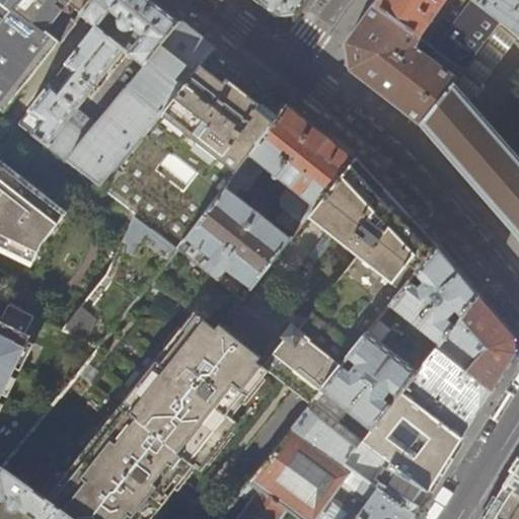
[(59,41),(47,31),(64,11),(69,4),(81,13),(91,0),(0,0),(0,107),(3,110),(59,41)]
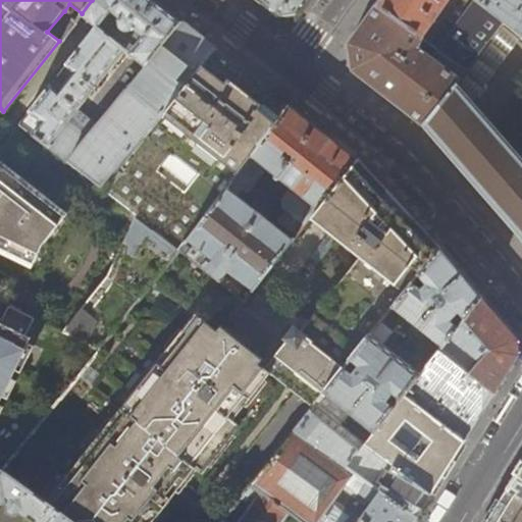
[(74,72),(60,91),(52,85),(31,111),(43,121),(33,135),(103,189),(210,53),(214,48),(172,15),(153,0),(119,0),(98,28),(67,66),(74,72)]
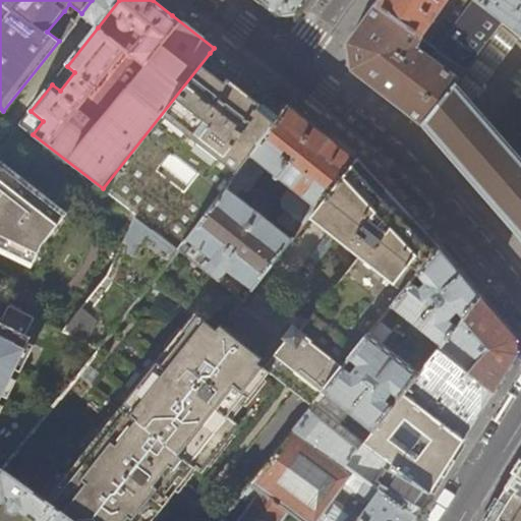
[(92,22),(98,27),(119,0),(92,0),(81,13),(80,14),(92,22)]
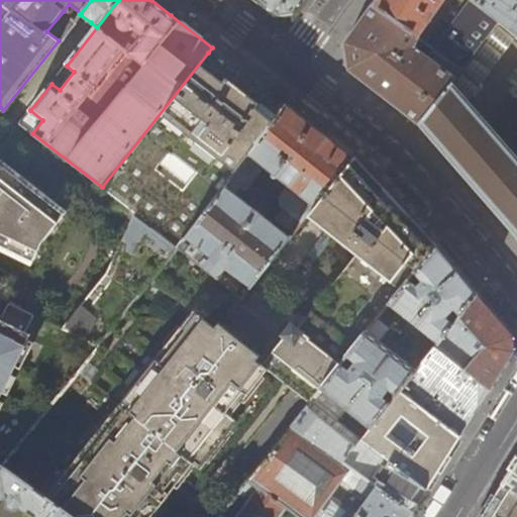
[(257,0),(278,15),(293,13),(302,0),(257,0)]
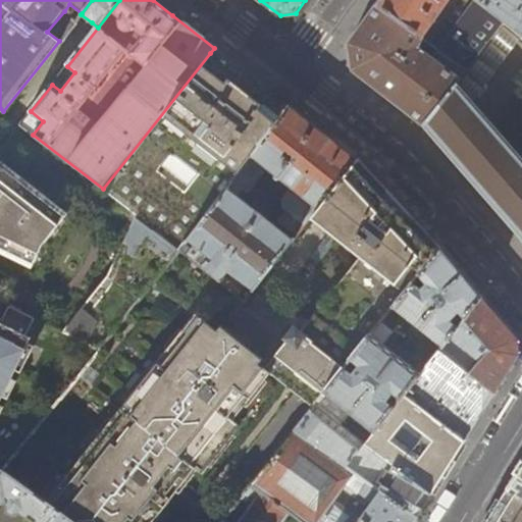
[(449,0),(379,0),(376,5),(421,38),(449,0)]
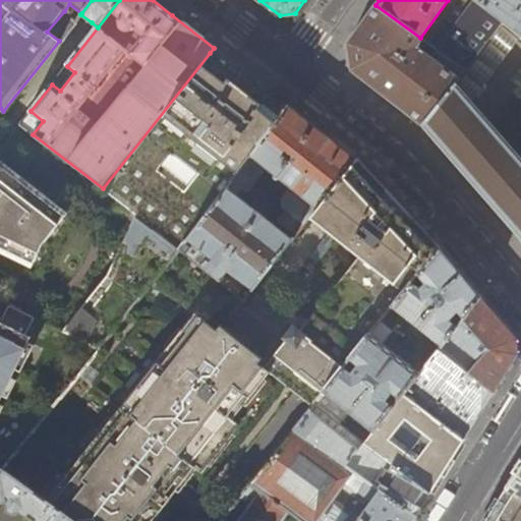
[(466,71),(504,23),(475,0),(437,50),(466,71)]
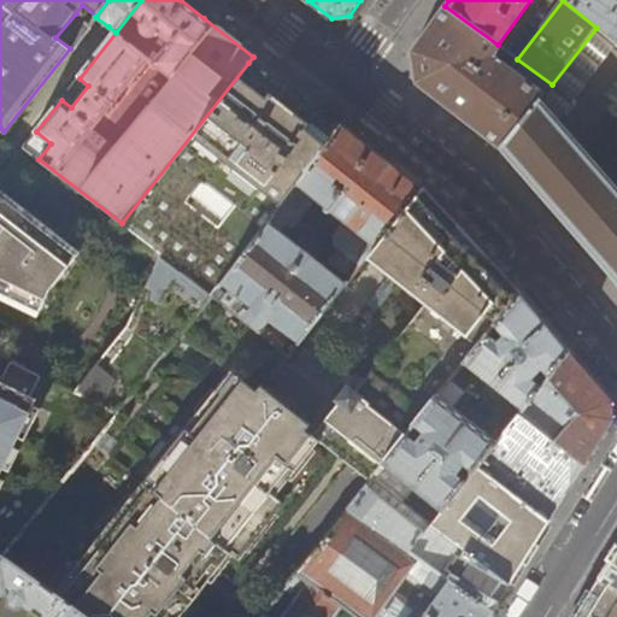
[(616,0),(562,0),(563,0),(597,28),(616,43),(616,0)]
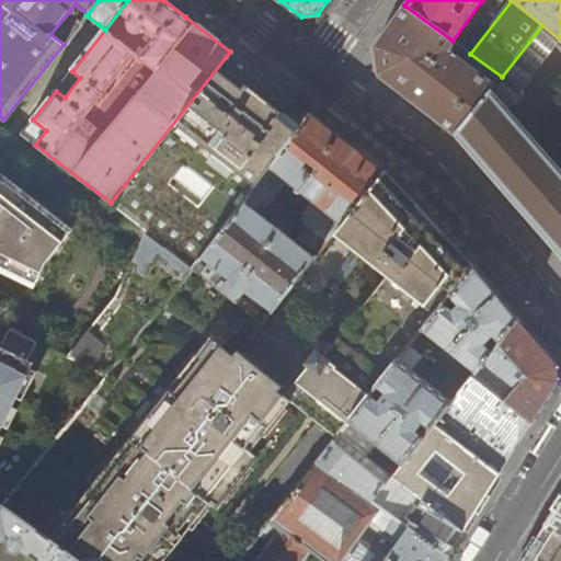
[(453,41),(404,6),(374,47),(377,76),(396,90),(455,136),(502,77),(470,54),(453,41)]
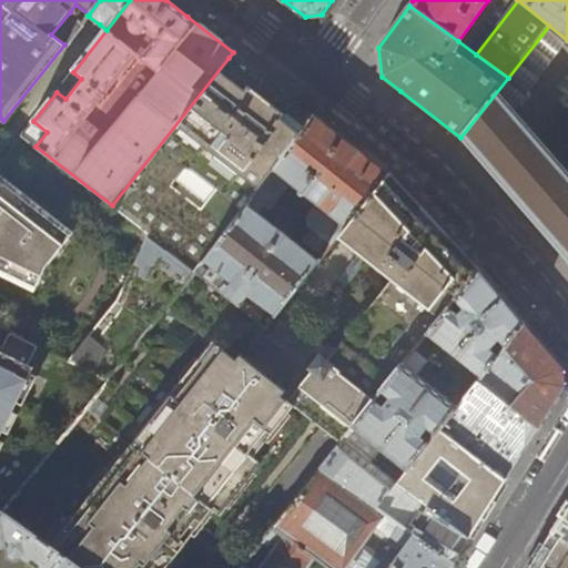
[(51,34),(64,44),(82,22),(70,12),(51,34)]
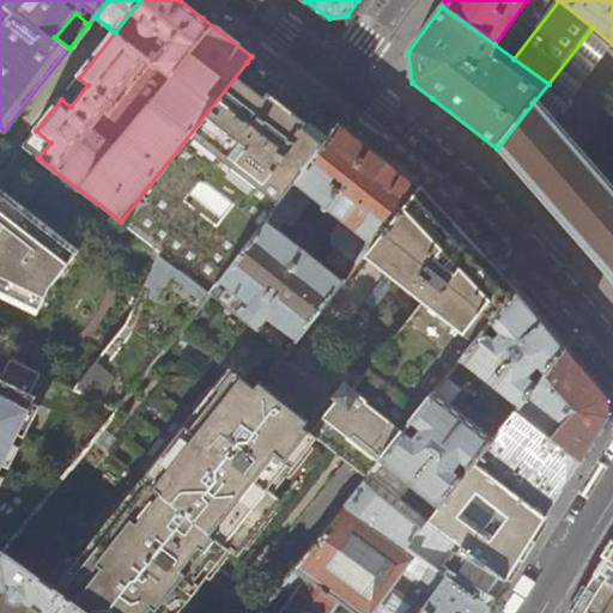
[(612,188),(557,123),(612,73),(612,43),(593,28),(548,84),(497,149),(519,173),(612,280),(612,188)]
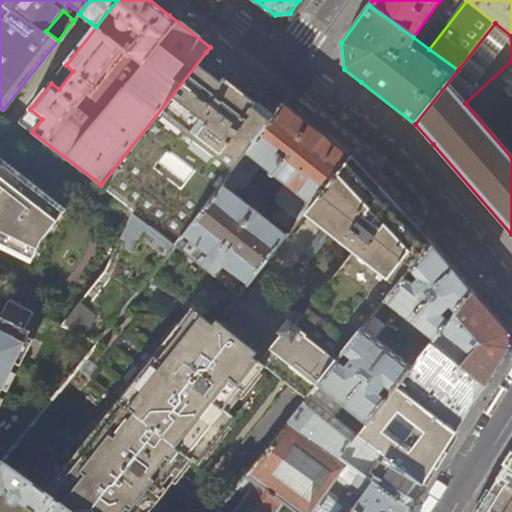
[(281,110),(268,100),(255,90),(206,52),(101,185),(133,211),(177,245),(185,234),(281,110)]
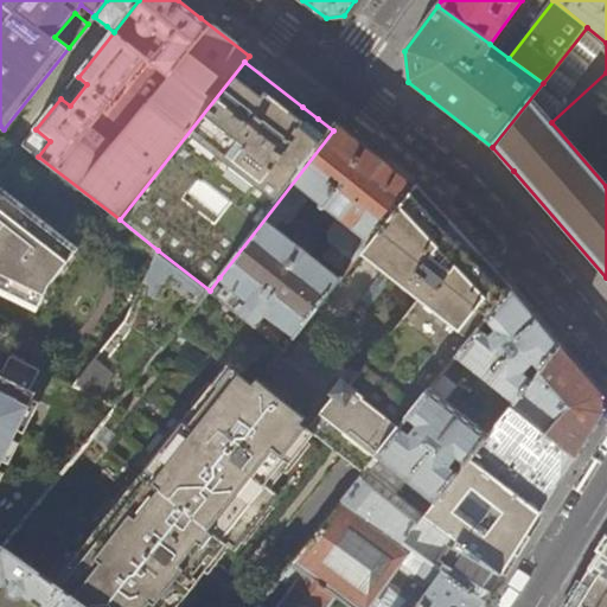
[(338,125),(333,131),(219,278),(247,299),(235,310),(272,338),(285,349),(340,279),(276,229),(285,217),(291,222),(312,195),(339,216),(327,231),(328,240),(333,242),(324,255),(345,272),(358,256),(415,184),(379,157),(338,125)]
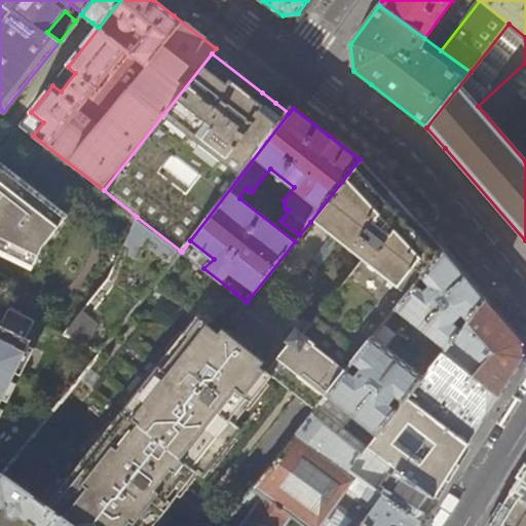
[(190,322),(45,504),(74,525),(154,525),(197,472),(205,478),(243,430),(235,423),(274,375),(316,409),(326,397),(373,337),(383,324),(392,312),(396,309),(415,284),(421,275),(443,249),(433,237),(396,198),(370,171),(360,159),(310,222),(360,259),(302,332),(296,327),(287,339),(290,342),(268,370),(263,366),(267,361),(224,327),(220,332),(211,326),(235,293),(203,268),(182,252),(155,285),(189,309),(190,322)]
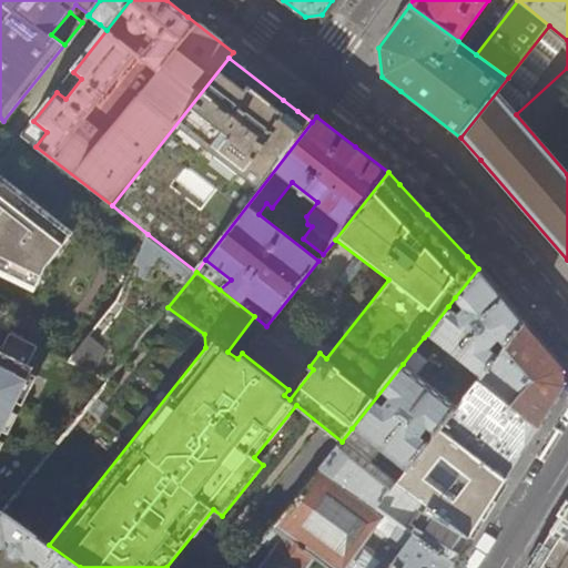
[(0,275),(34,292),(47,267),(73,233),(0,174),(0,275)]
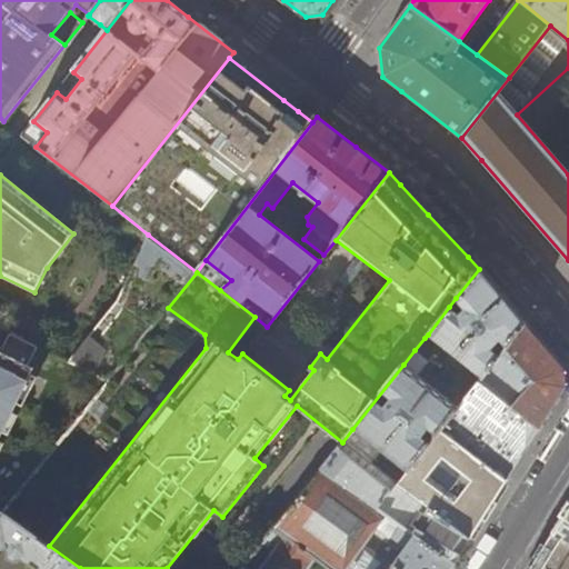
[(197,272),(148,235),(117,301),(69,360),(109,380),(168,308),(197,272)]
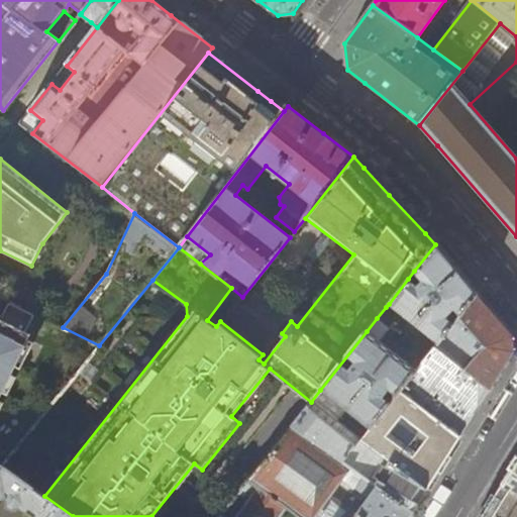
[(435,244),(414,271),(425,280),(418,286),(408,279),(389,304),(406,317),(403,321),(413,329),(416,326),(438,342),(477,294),(473,289),(435,244)]
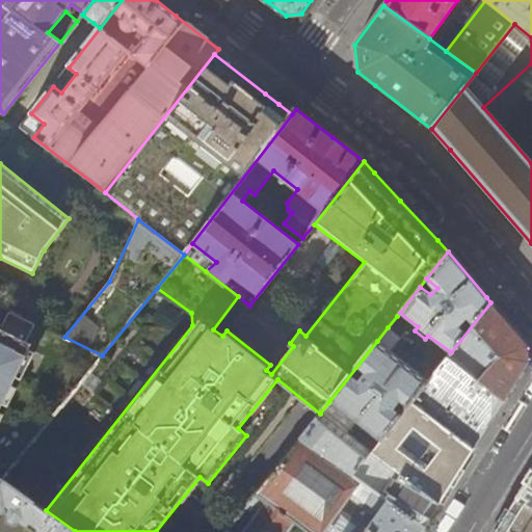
[(490,302),(451,352),(447,357),(429,381),(414,402),(474,450),(499,408),(504,402),(508,394),(528,362),(527,346),(490,302)]
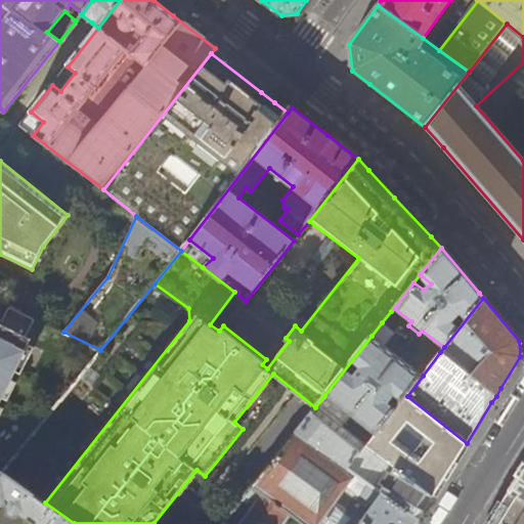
[(0,399),(31,337),(26,334),(34,317),(8,305),(2,317),(0,316),(0,399)]
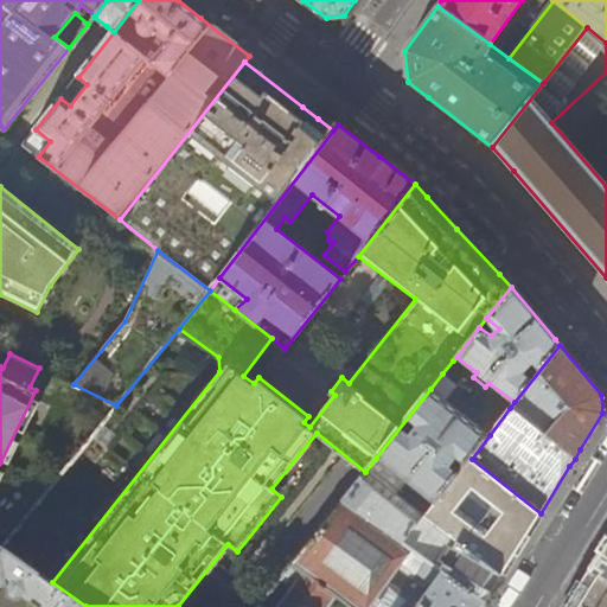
[(453,360),(442,374),(455,383),(466,371),(453,360)]
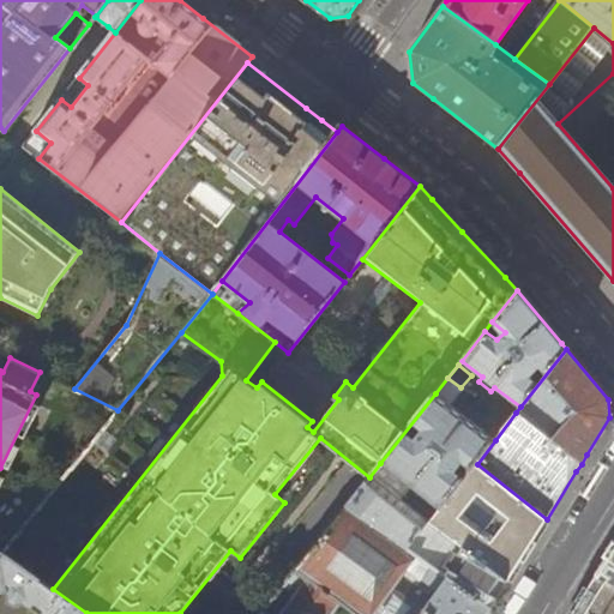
[(495,440),(435,393),(380,463),(441,510),(477,464),(495,440)]
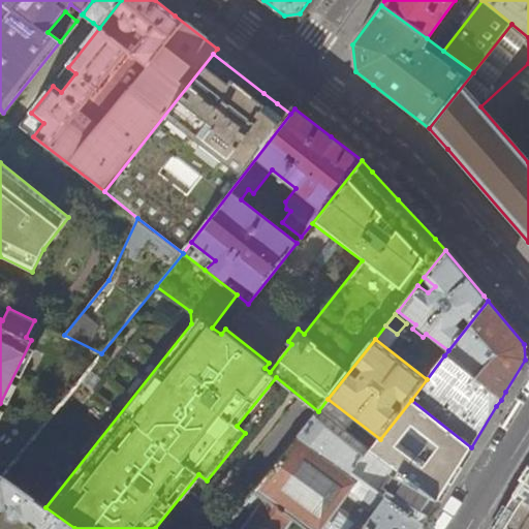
[(411,400),(380,439),(372,450),(438,500),(439,498),(449,480),(455,472),(468,452),(471,447),(411,400)]
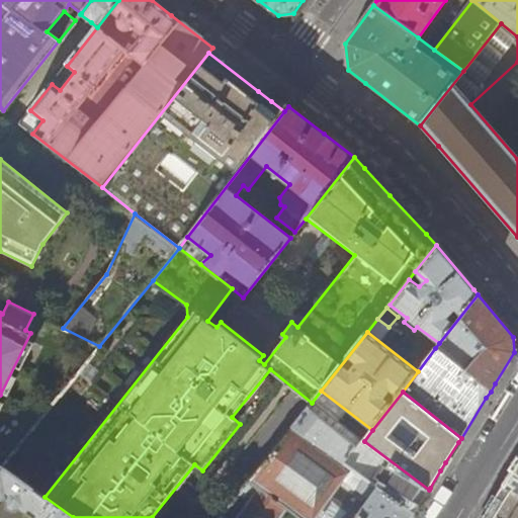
[(291,428),(412,517),(416,510),(429,490),(364,441),(363,442),(312,403),(291,428)]
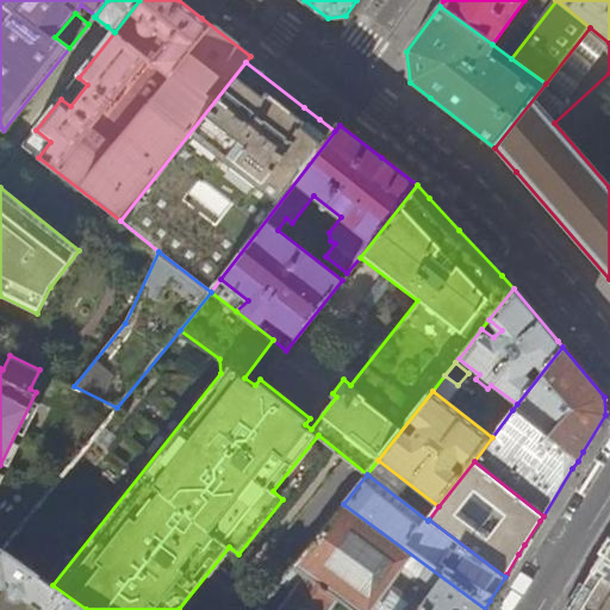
[(484,609),(485,609),(343,504),(294,567),(307,577),(338,599),(353,609),(484,609)]
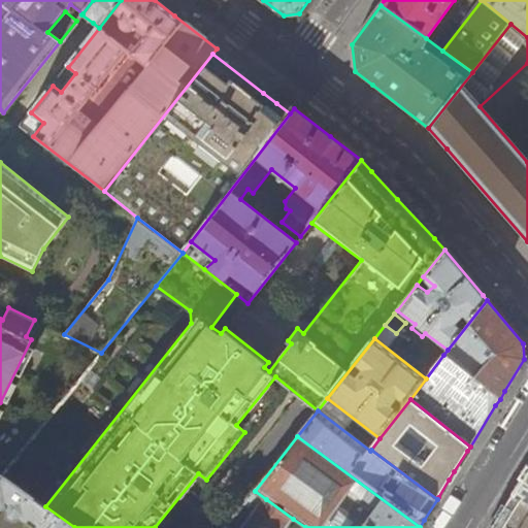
[(527,468),(512,495),(527,504),(527,468)]
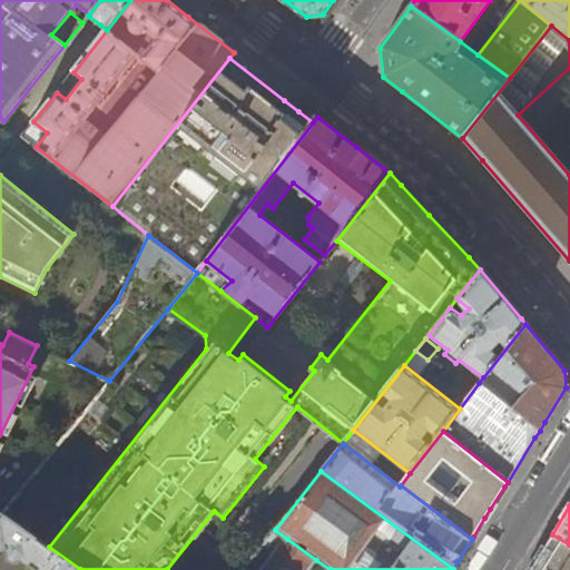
[(3,513),(2,516),(0,517),(0,569),(80,569),(49,547),(3,513)]
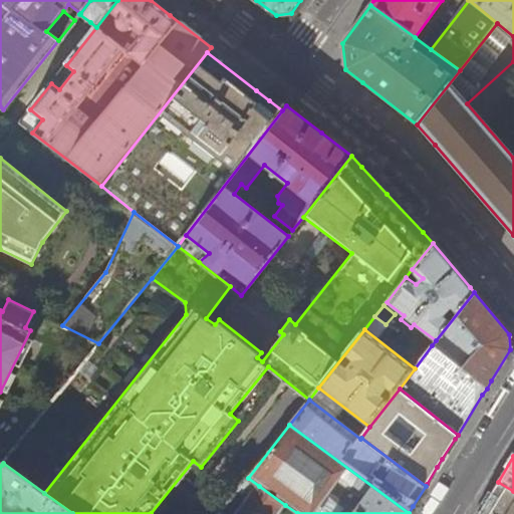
[(513,513),(513,491),(498,482),(477,513),(513,513)]
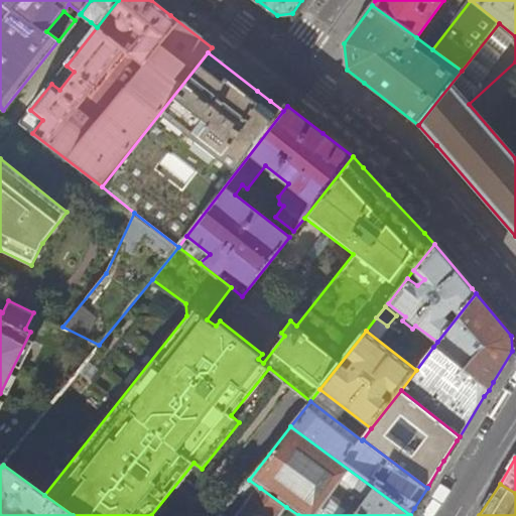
[(279,515),(286,507),(260,488),(238,515),(279,515)]
